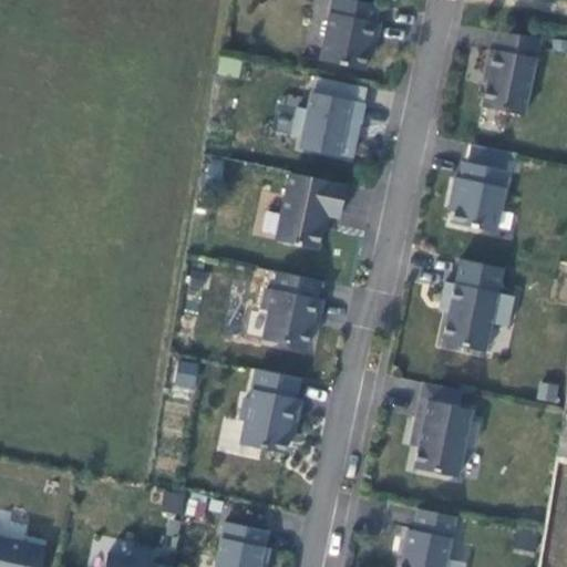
[(374,42),(379,23),(374,21),(378,6),(353,0),(332,0),(320,60),(364,70),(370,42),(374,42)]
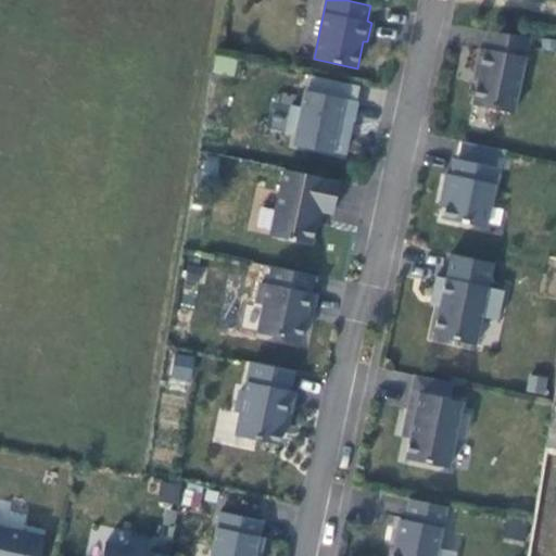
[(479,71),(472,105),(513,113),(529,37),(488,32),(483,49),(480,48),(475,71),(479,71)]
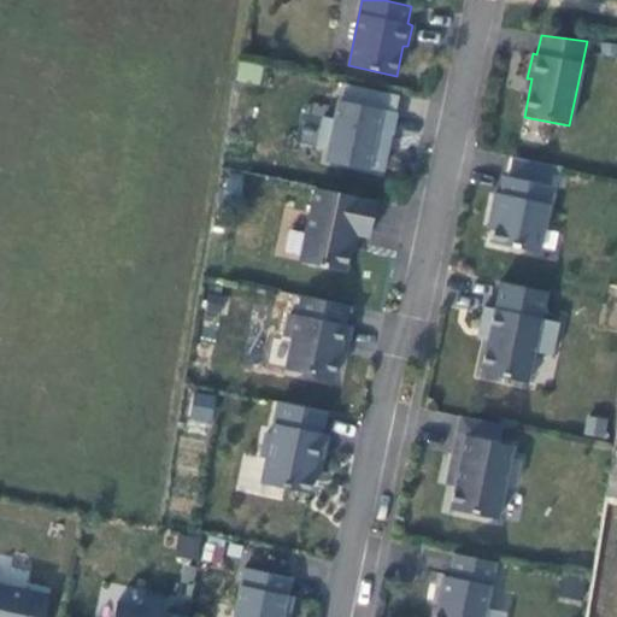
[(386,150),(378,148),(382,134),(391,135),(395,112),(339,100),(334,119),(324,117),(317,146),(328,150),(325,162),(368,171),(369,169),(381,171),(386,150)]
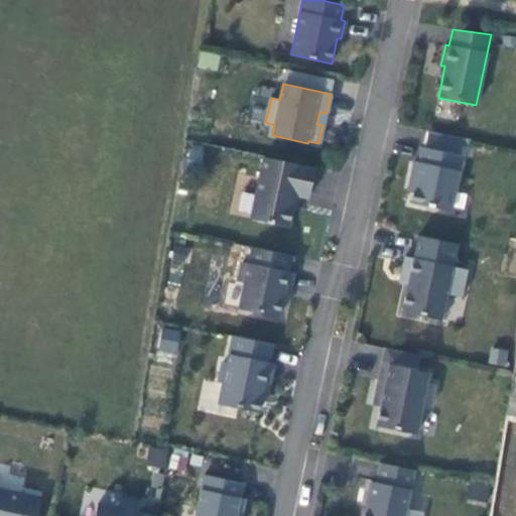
[(449,211),(462,156),(422,147),(419,162),(414,161),(410,179),(415,180),(410,203),(449,211)]
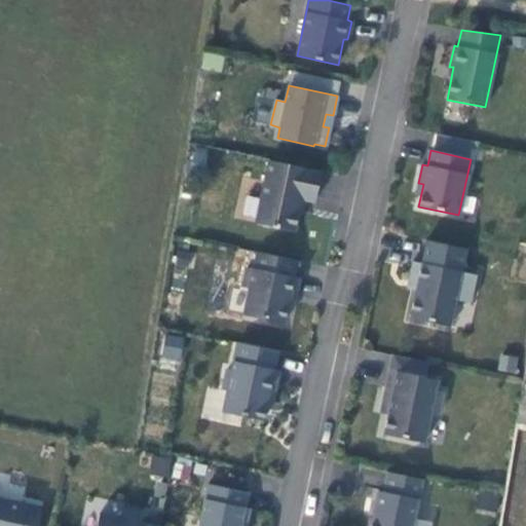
[(322,172),(269,160),(256,223),(294,231),(301,198),(314,201),(322,172)]
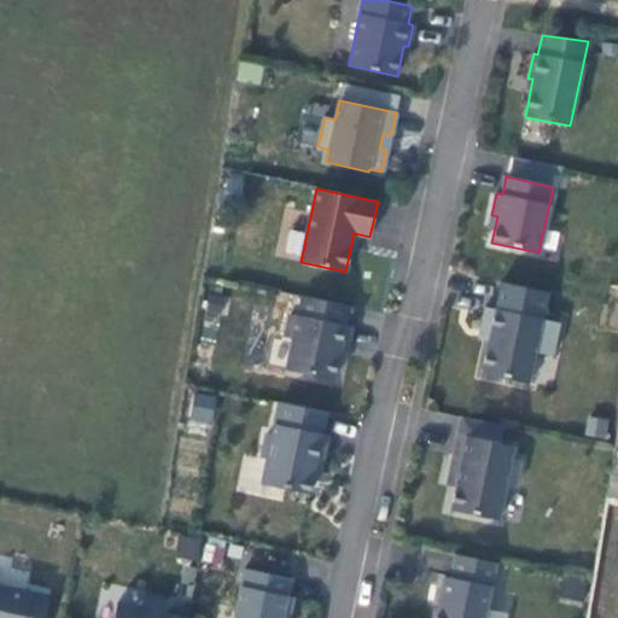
[(284,256),(299,258),(303,232),(289,229),(284,256)]
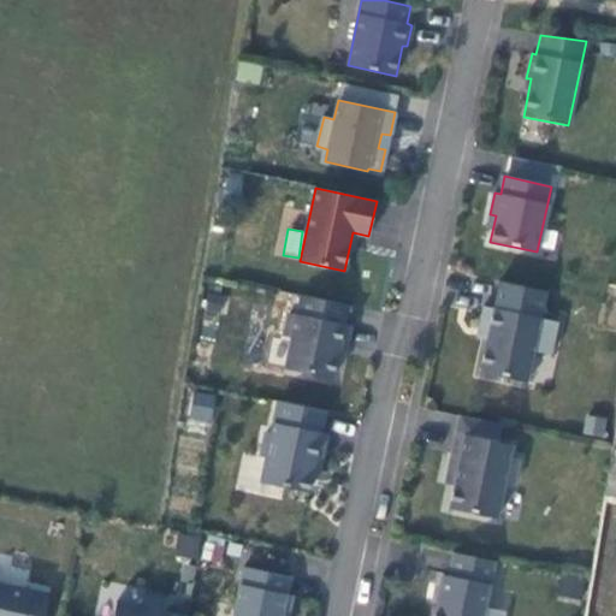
[(489,331),(486,341),(480,372),(527,383),(534,350),(551,355),(558,323),(540,318),(546,291),(499,282),(493,308),(483,306),(479,329),(489,331)]
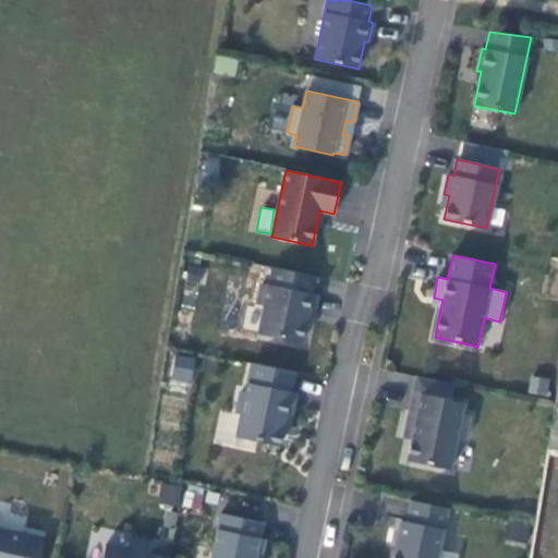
[(315,277),(273,267),(269,284),(262,283),(257,305),(264,306),(258,335),(301,343),(307,313),(313,314),(317,295),(312,294),(315,277)]
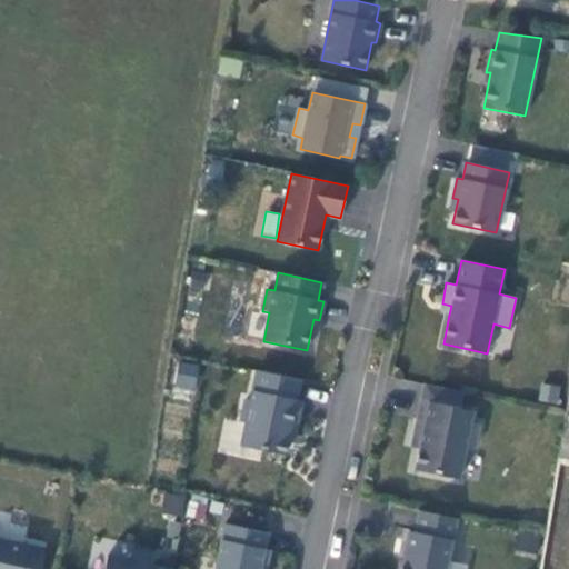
[(440,312),(449,315),(451,306),(442,303),(440,312)]
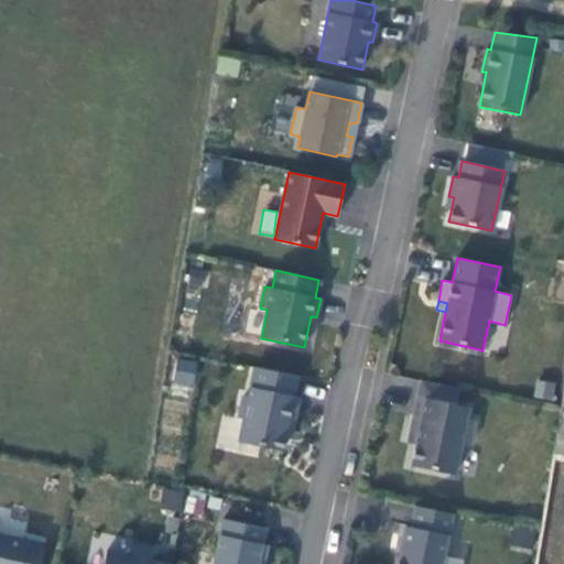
[(175,358),(172,384),(194,387),(197,360),(175,358)]
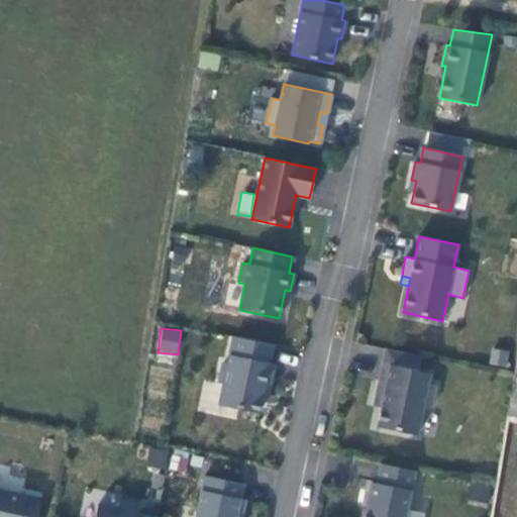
[(273,345),(233,336),(228,364),(223,363),(218,383),(224,384),(219,405),(259,413),(263,393),(268,394),(274,365),(269,364),(273,345)]
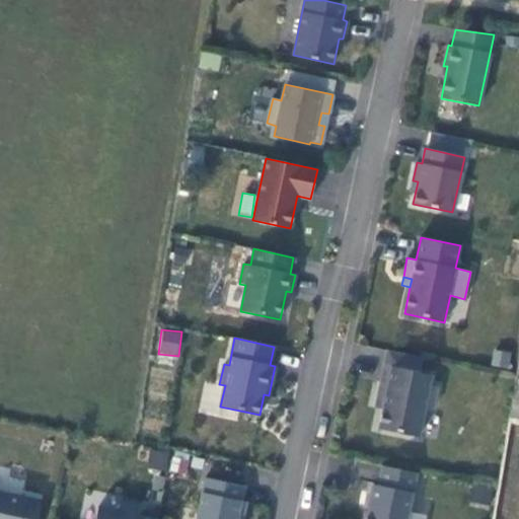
[(508,367),(511,352),(494,348),(491,364),(508,367)]
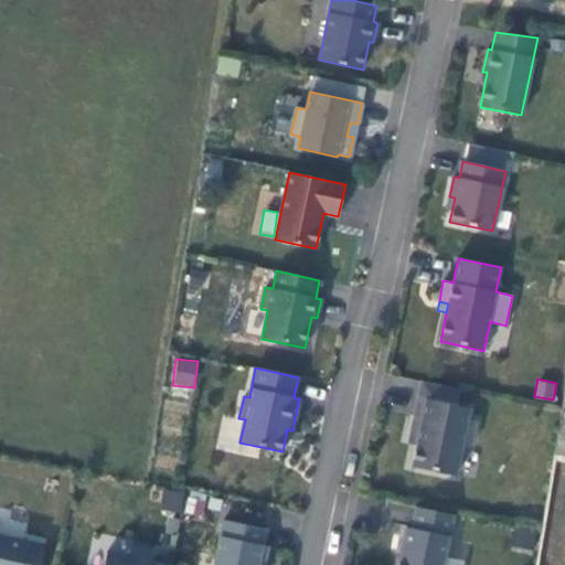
[(422,381),(418,397),(456,405),(459,388),(422,381)]
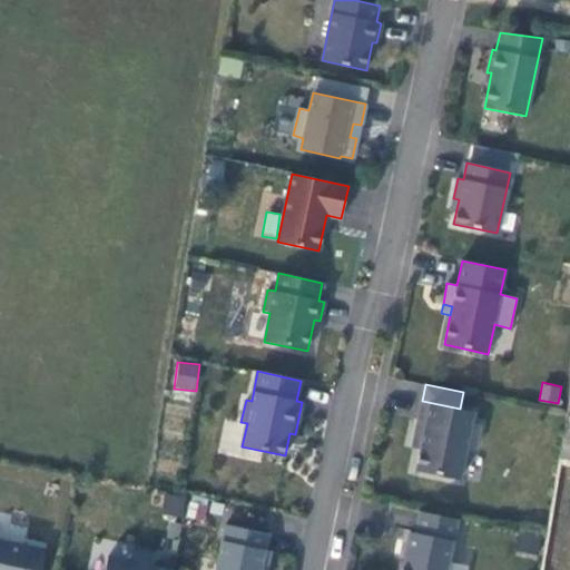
[(460,409),(422,401),(413,441),(422,442),(415,471),(459,480),(465,449),(474,450),(479,424),(471,423),(473,412),(460,409)]
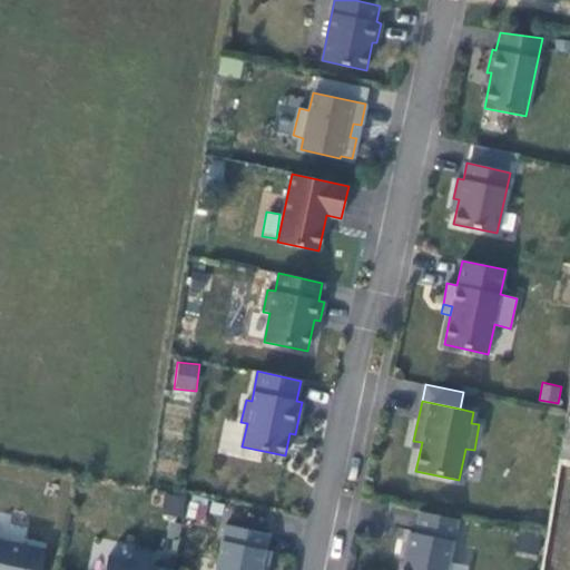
[(569,569),(569,428),(563,426),(561,443),(546,538),(543,549),(539,569),(569,569)]
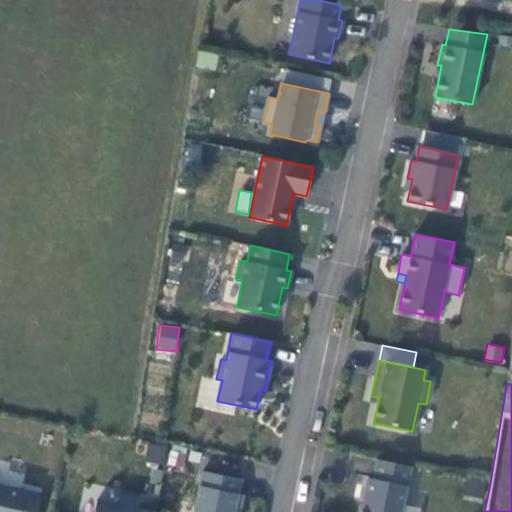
[(164,463),(166,445),(148,443),(146,461),(164,463)]
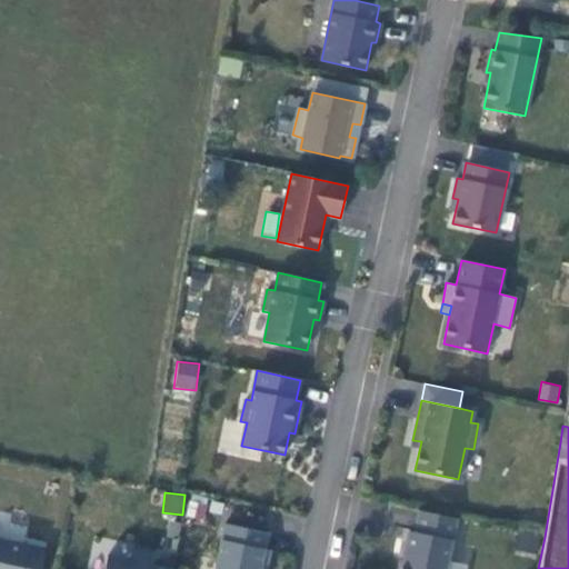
[(409,531),(401,568),(446,568),(457,518),(419,510),(415,532),(409,531)]
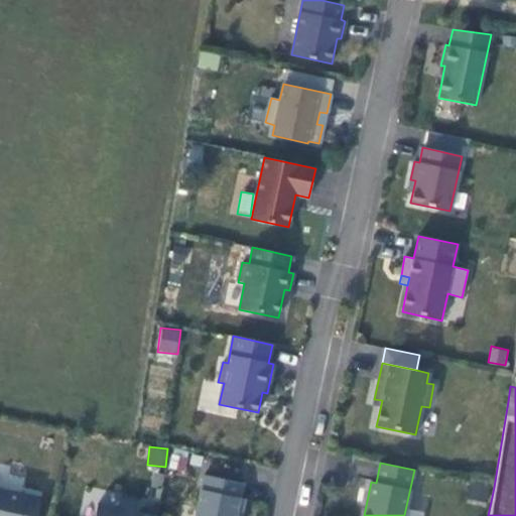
[(195,515),(241,515),(245,500),(240,499),(243,484),(204,476),(195,515)]
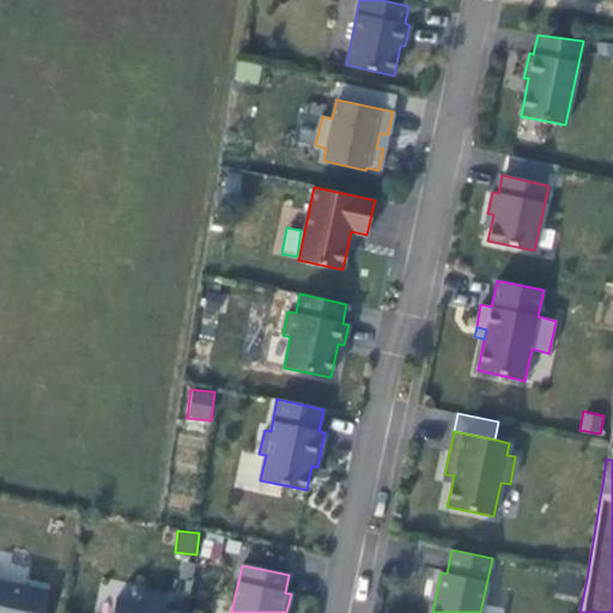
[(0,581),(0,612),(44,612),(49,592),(0,581)]
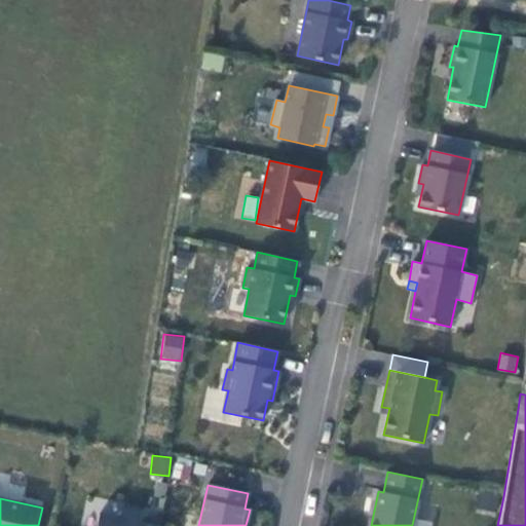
[(157,525),(142,522),(144,513),(125,509),(123,518),(99,514),(96,525),(157,525)]
